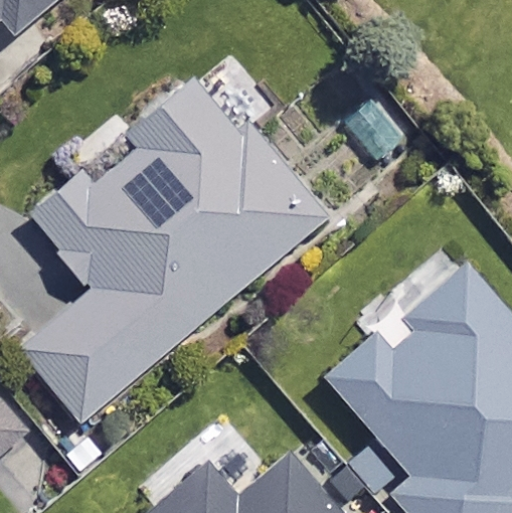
[(0,26),(11,17),(23,31),(61,0),(0,0),(0,26)]
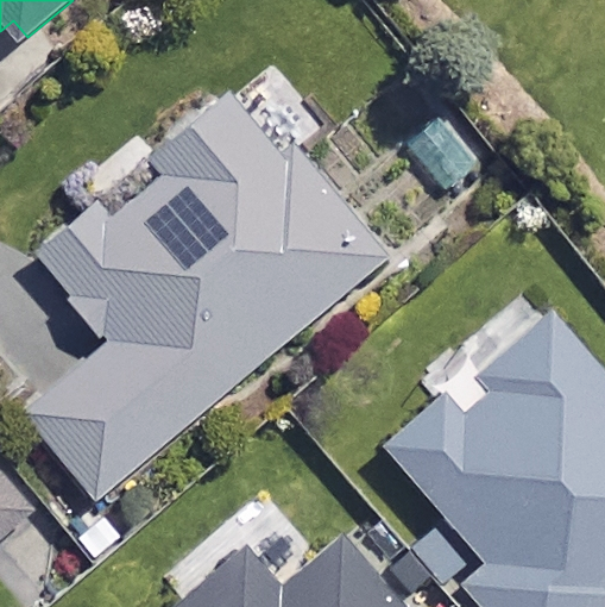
[(319,123),(266,62),(36,262),(105,342),(21,414),(100,504),(388,255),(292,145),(319,123)]
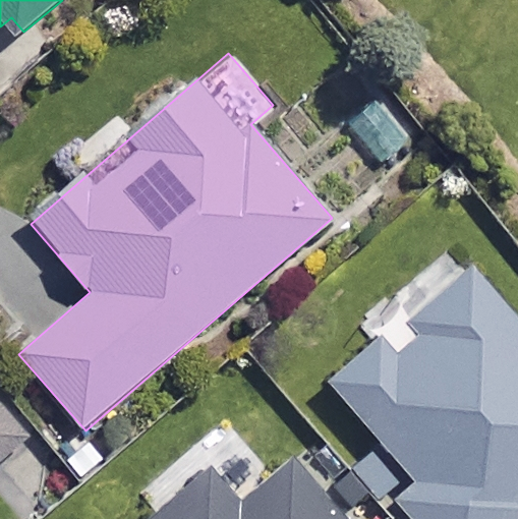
[(517,518),(517,327),(471,274),(413,326),(425,340),(396,365),(375,340),(326,383),(416,485),(397,503),(410,518),(517,518)]
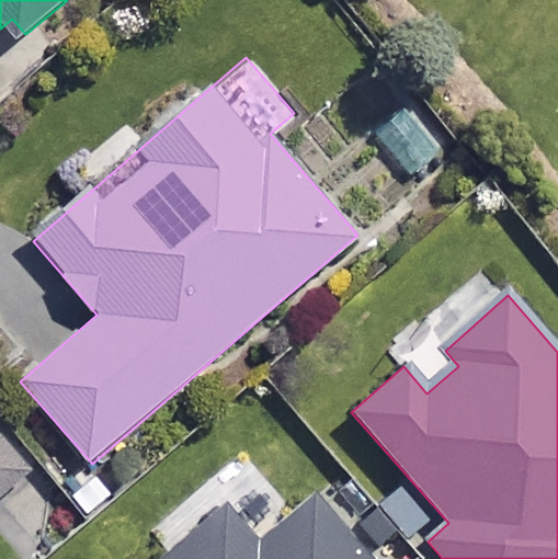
[(0,495),(29,471),(0,438),(0,495)]
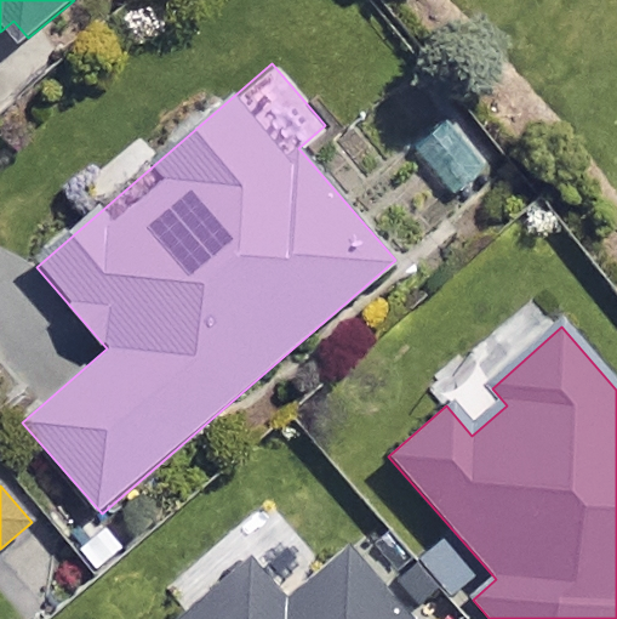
[(399,618),(349,560),(332,574),(266,495),(198,554),(226,586),(186,618),(399,618)]
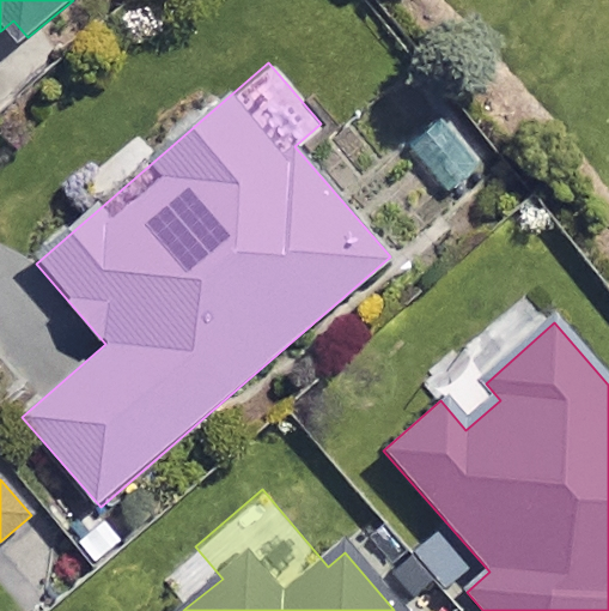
All buildings are outlined.
